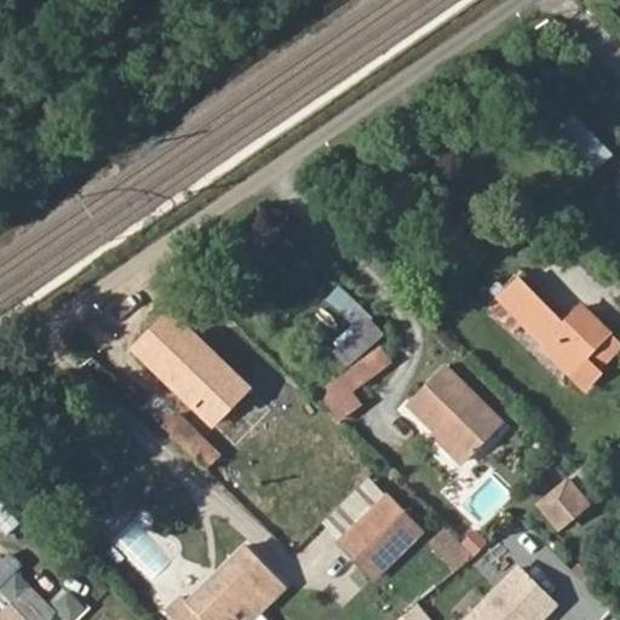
[(546,136),(587,177),(612,153),(570,112),(546,136)]
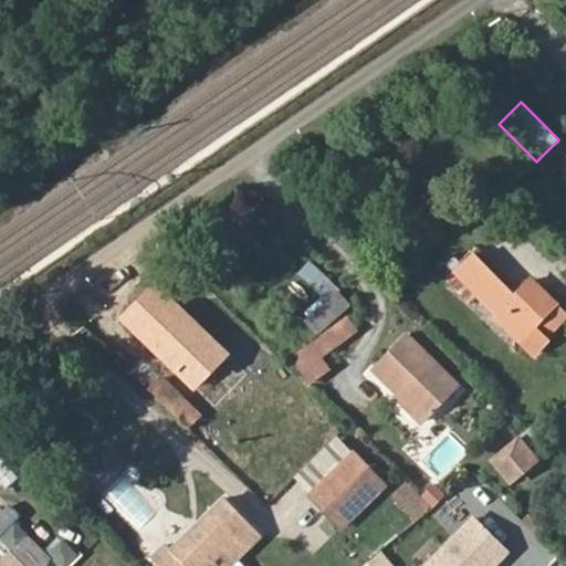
[(473,255),(472,253),(461,265),(454,271),(498,312),(494,315),(531,350),(543,337),(541,335),(532,326),(554,303),(530,279),(519,291),(514,294),(486,268),(490,264),(477,251),(473,255)]
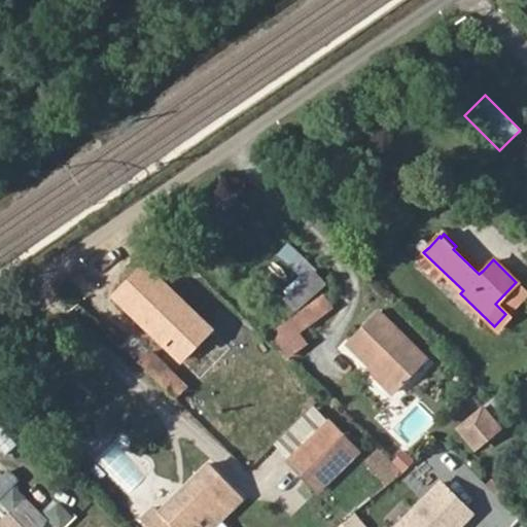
[(423,252),(429,247),(420,238),(414,244),(423,252)]
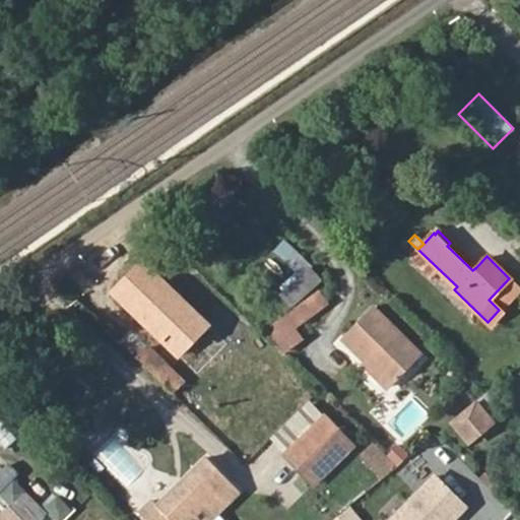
[(476,267),(450,243),(447,246),(472,270),(476,267)]
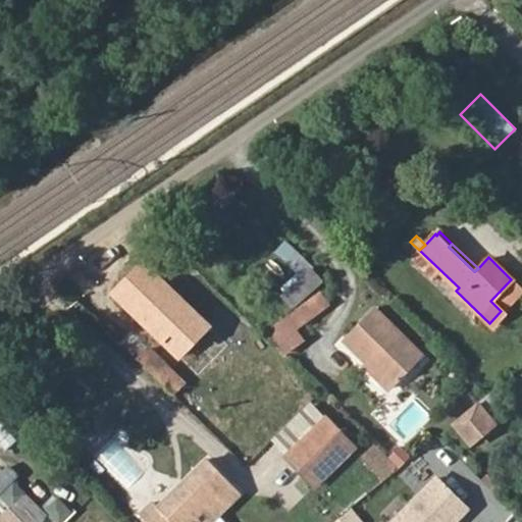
[(212,327),(142,260),(110,293),(180,361),(212,327)]
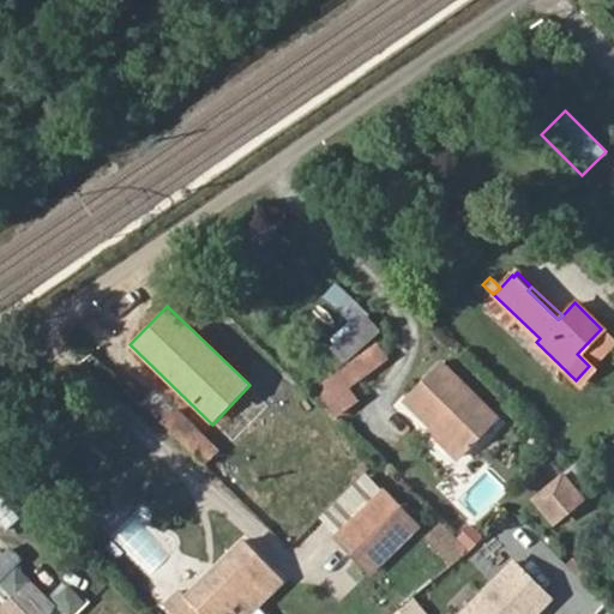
[(349,389),(392,351),(354,307),(323,335),(345,360),(308,392),(331,420),(356,398),(349,389)]
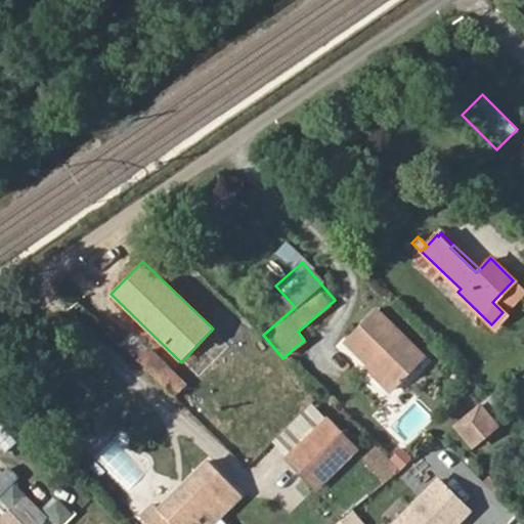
[(522,289),(513,280),(492,302),(500,310),(522,289)]
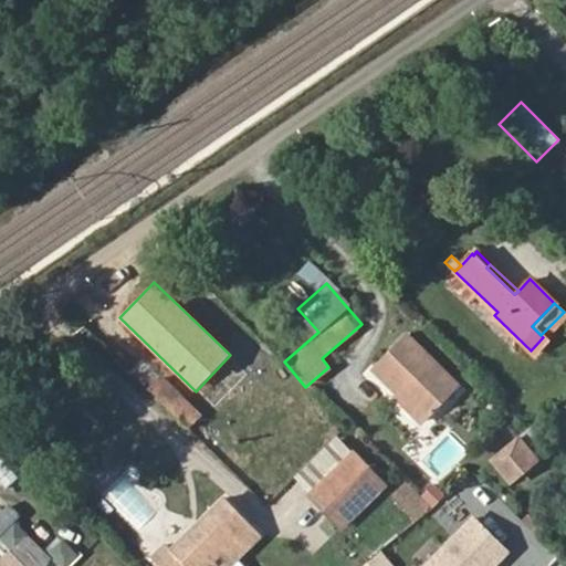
[(371,365),(431,417),(462,383),(405,331),(371,365)]
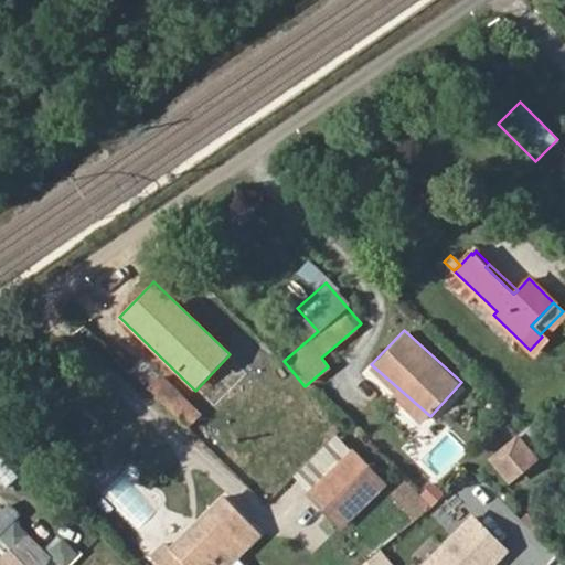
[(156,384),(198,420),(201,418),(161,379),(156,384)]
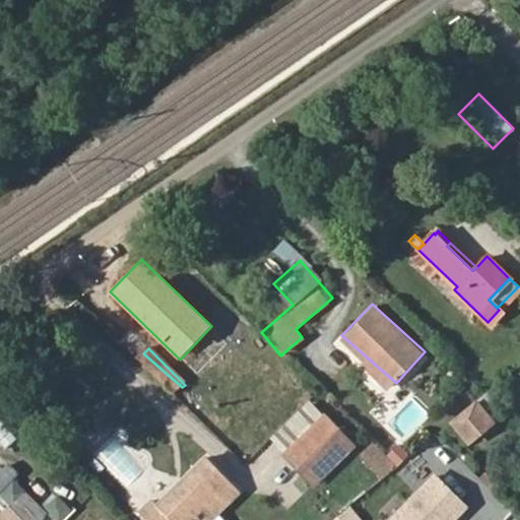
[(175,394),(182,387),(143,353),(138,359),(175,394)]
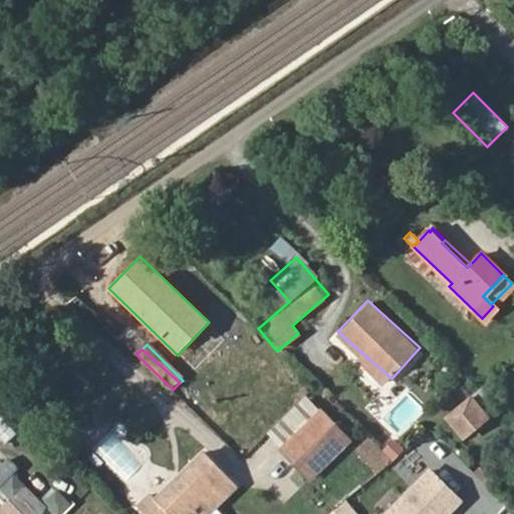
[(449,414),(465,434),(488,415),(473,396),(449,414)]
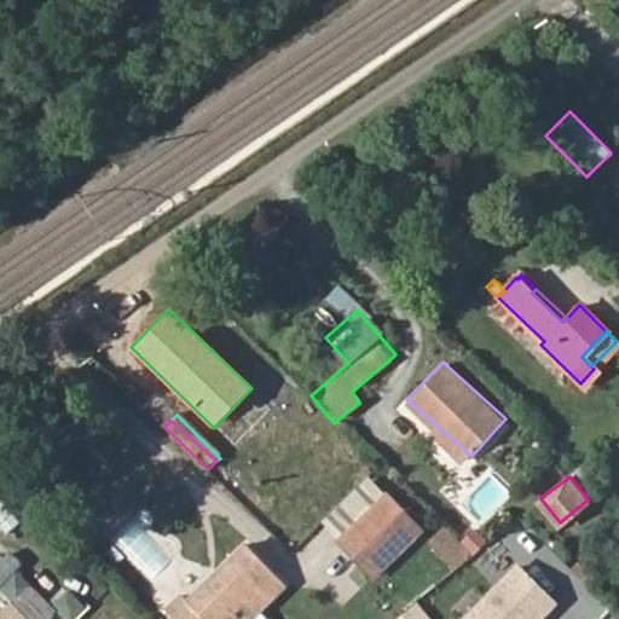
[(369,572),(416,527),(382,492),(334,537),(369,572)]
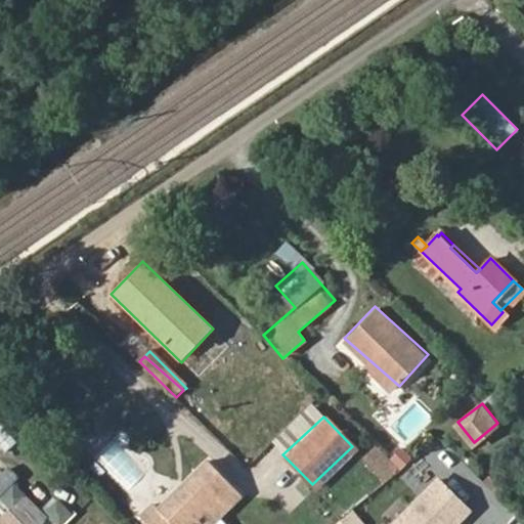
[(0,448),(3,452),(14,441),(0,426),(0,448)]
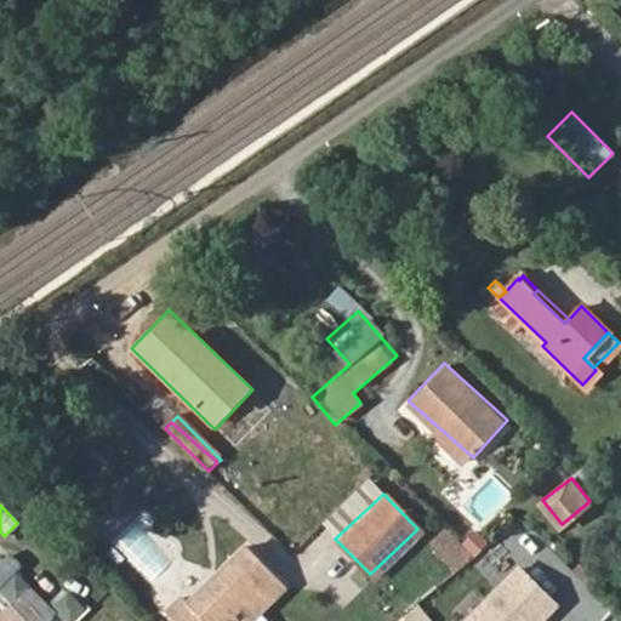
[(250,620),(285,586),(246,546),(214,579),(218,584),(209,594),(204,590),(188,604),(183,599),(167,615),(174,620),(250,620)]
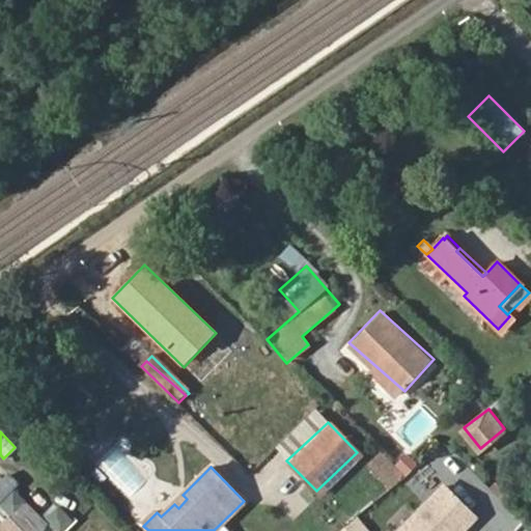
[(467,530),(479,519),(445,483),(396,530),(467,530)]
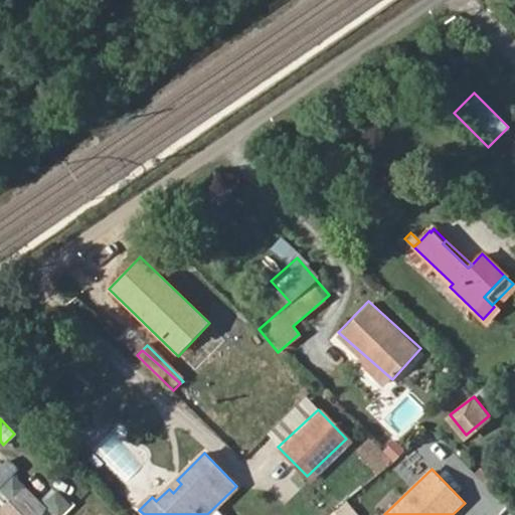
[(177,480),(169,489),(173,493),(181,484),(177,480)]
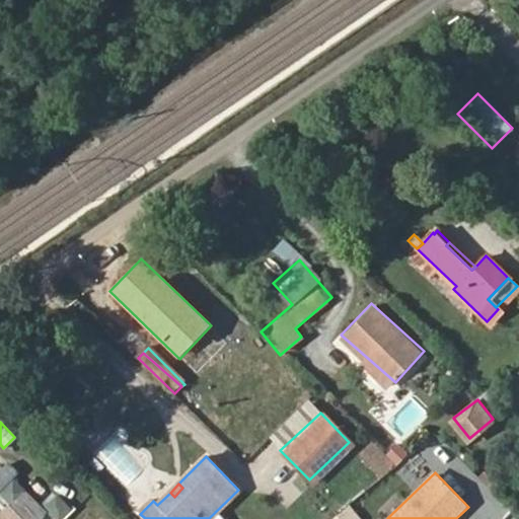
[(0,518),(36,518),(45,512),(25,494),(0,518)]
